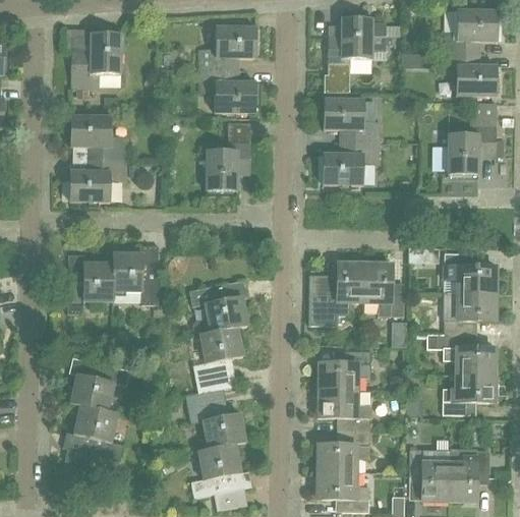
[(405,9),(407,12),(411,14),(415,11),(416,7),(414,3),(410,2),(406,4),(405,9)]
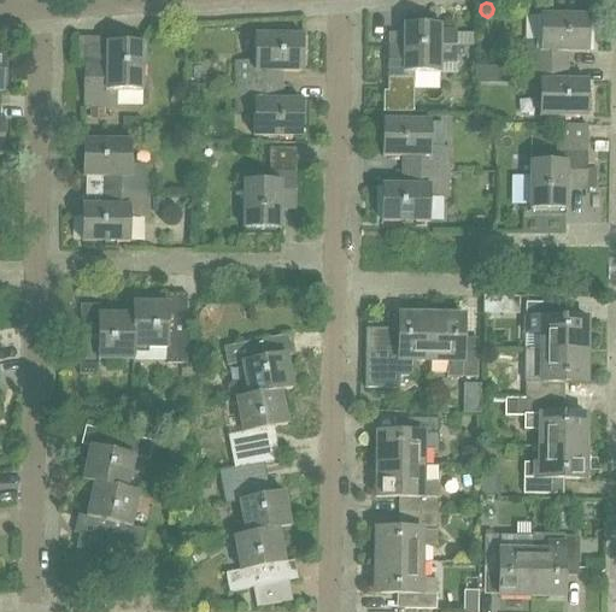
[(523,39),(523,64),(570,64),(570,51),(588,51),(590,13),(540,12),(540,40),(523,39)]
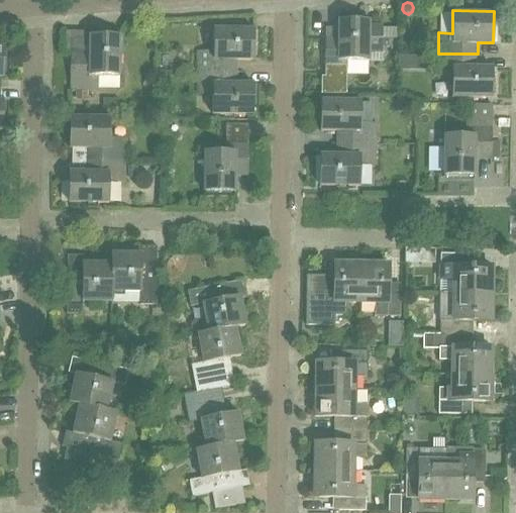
[(322,77),(322,92),(347,92),(348,74),(348,58),(370,59),(370,54),(384,54),(384,43),(389,43),(389,36),(384,36),(384,24),(384,23),(371,23),(371,18),(339,18),(339,24),(339,34),(326,34),(325,74),(322,77)]
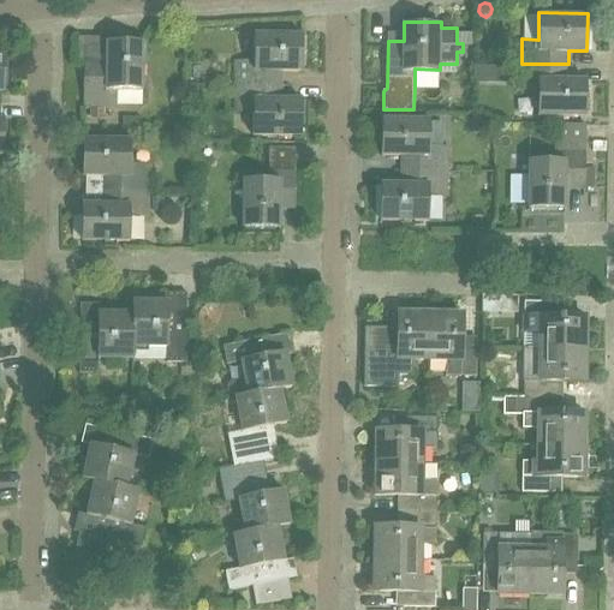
[(236,57),(236,82),(273,82),(273,69),(303,69),(303,33),(256,31),(255,58),(236,57)]
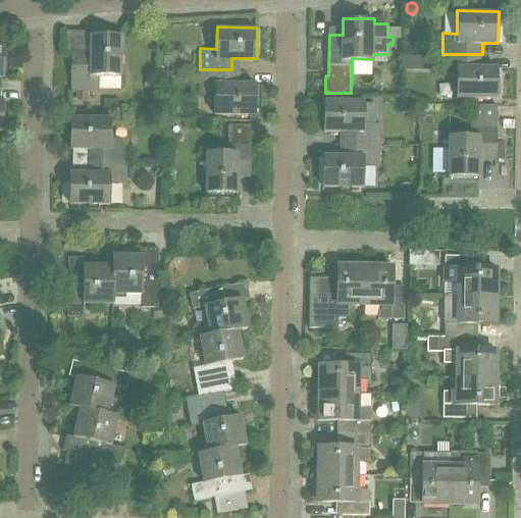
[(90,50),(71,50),(70,89),(76,89),(99,90),(99,73),(121,74),(122,34),(90,33),(90,50)]
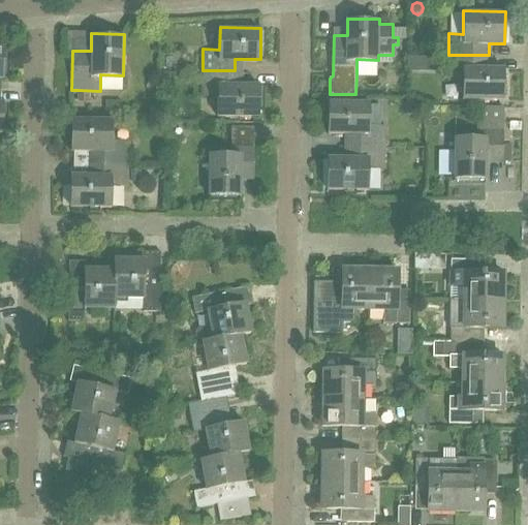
[(447,69),(447,74),(463,75),(463,98),(504,98),(504,67),(488,67),(489,55),(448,55),(447,69)]
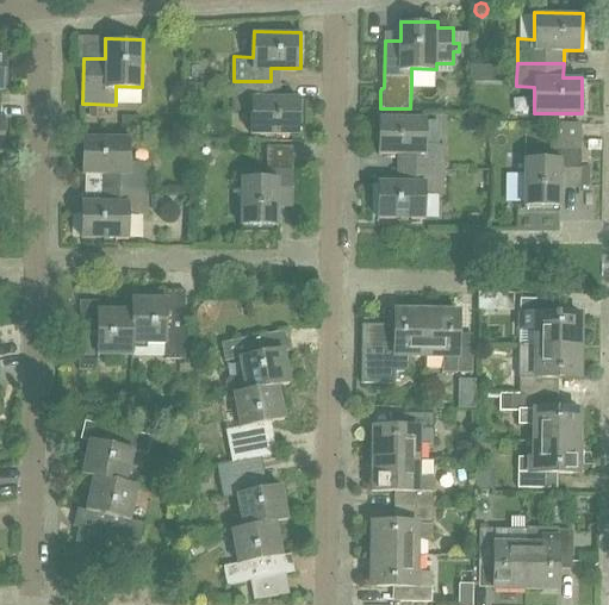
[(271,95),(271,81),(234,81),(234,106),(252,106),(252,131),(299,132),(299,97),(271,95)]
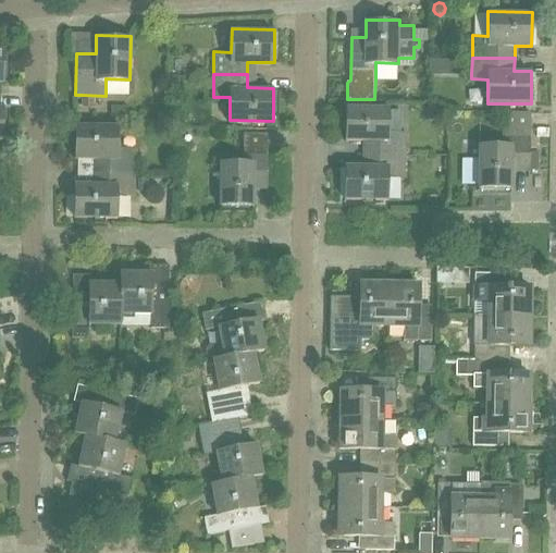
[(372,139),(372,152),(406,152),(406,130),(390,130),(390,107),(346,107),(346,139),(372,139)]
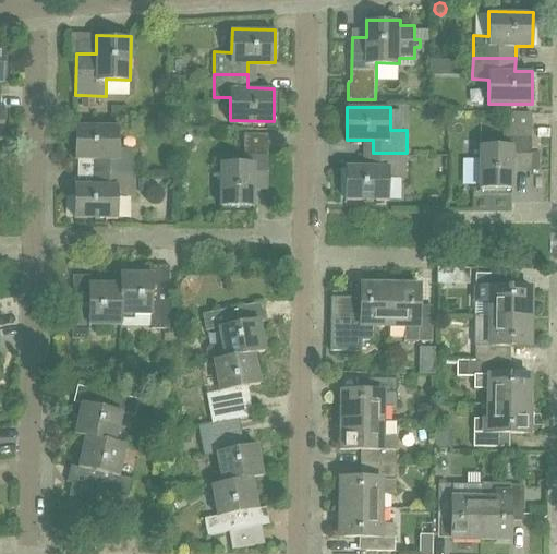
[(532,148),(532,117),(532,111),(504,110),(504,143),(481,143),(481,188),(512,189),(513,163),(532,164),(532,148)]
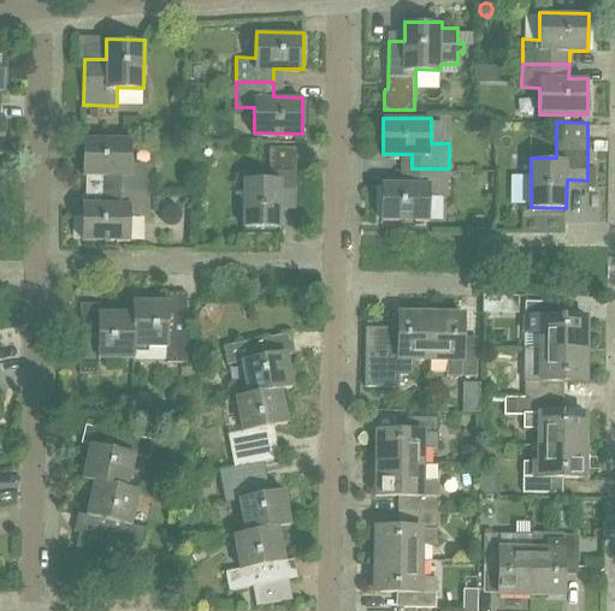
[(112,173),(111,188),(149,188),(149,162),(131,161),(131,137),(83,137),(82,173),(112,173)]
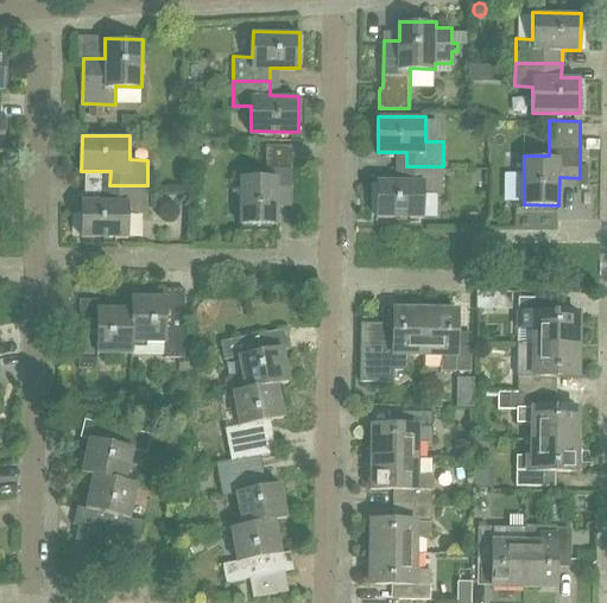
[(291,194),(292,158),(292,143),(266,143),(265,175),(242,173),(241,223),(276,224),(277,195),(291,194)]
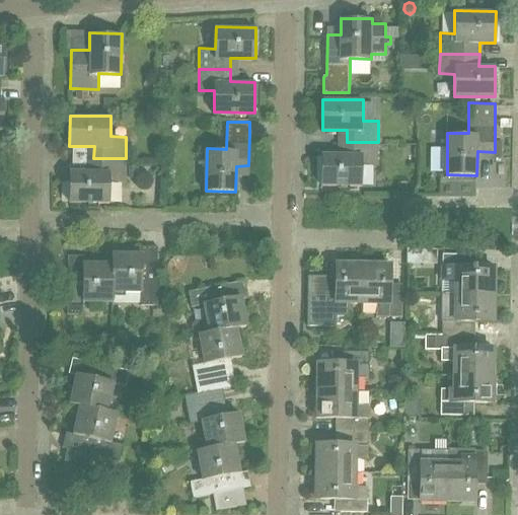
[(347,153),(338,153),(322,153),(322,184),(363,185),(363,163),(378,163),(378,142),(347,142),(347,153)]
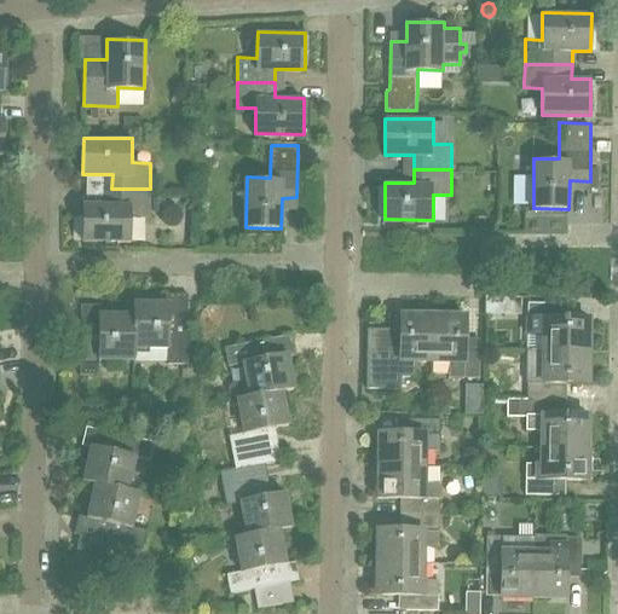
[(149,214),(150,189),(111,189),(111,204),(82,203),(81,239),(131,239),(131,213),(149,214)]
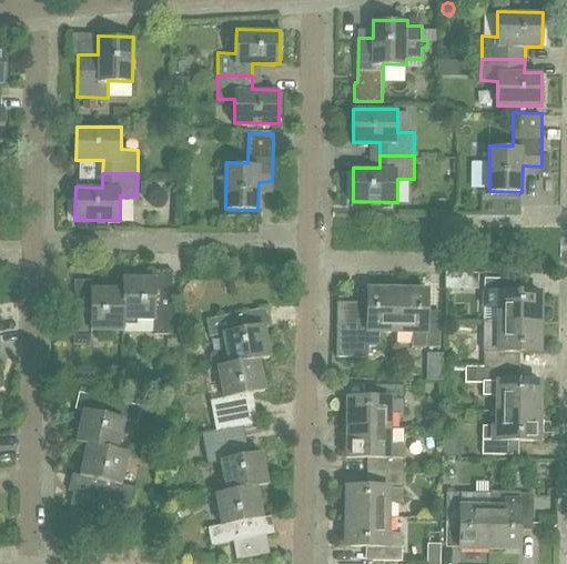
[(141,179),(140,192),(150,192),(150,179),(141,179)]
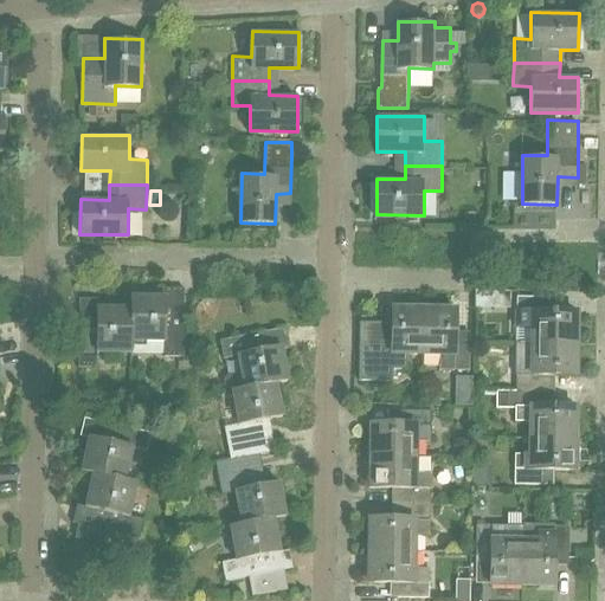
[(532,341),(575,342),(578,342),(579,310),(549,310),(549,295),(517,293),(516,325),(516,341),(532,341)]
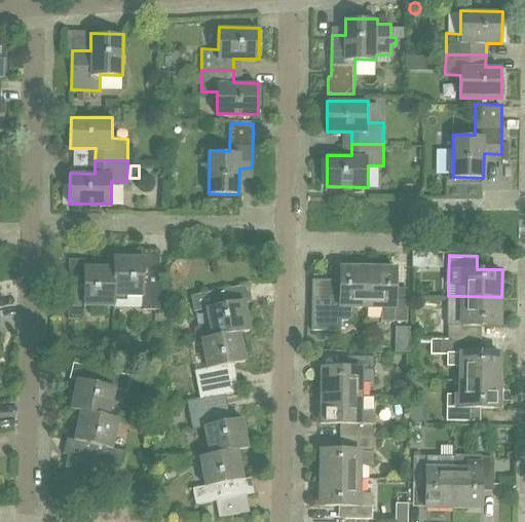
[(113,256),(113,267),(114,267),(113,293),(114,293),(142,294),(142,307),(158,307),(158,310),(166,310),(166,287),(159,287),(159,272),(144,272),(144,257),(113,256)]
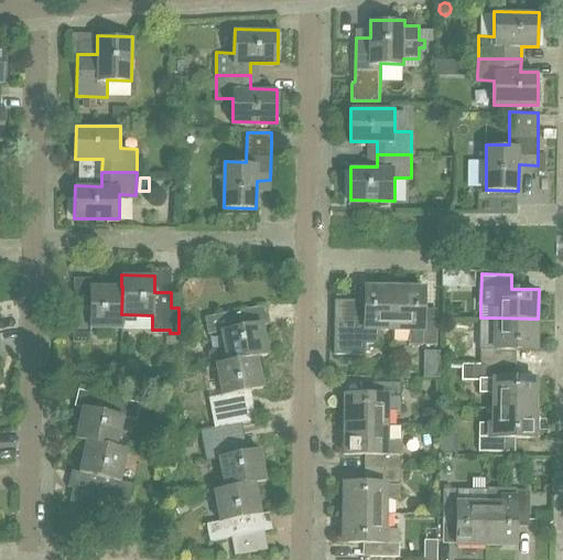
[(122,326),(122,314),(121,314),(122,287),(121,287),(90,286),(89,302),(73,301),(73,340),(90,340),(90,325),(122,326)]
